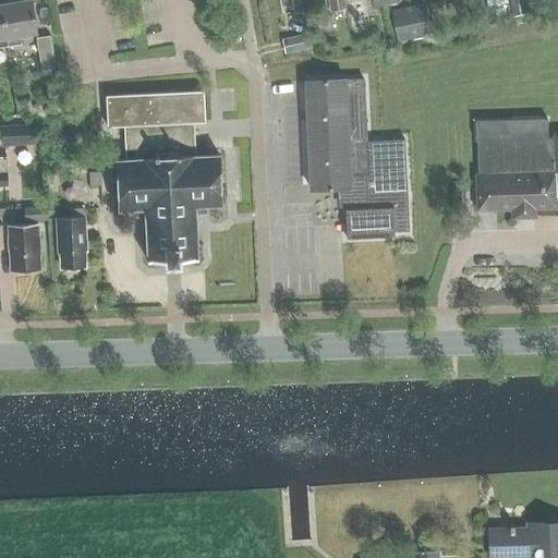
[(29,0),(26,0),(0,4),(7,47),(21,45),(20,36),(36,34),(29,0)]
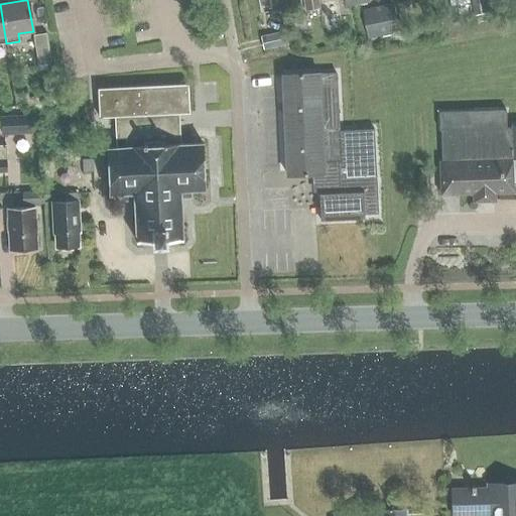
[(268,0),(271,11),(281,10),(279,0),(268,0)]
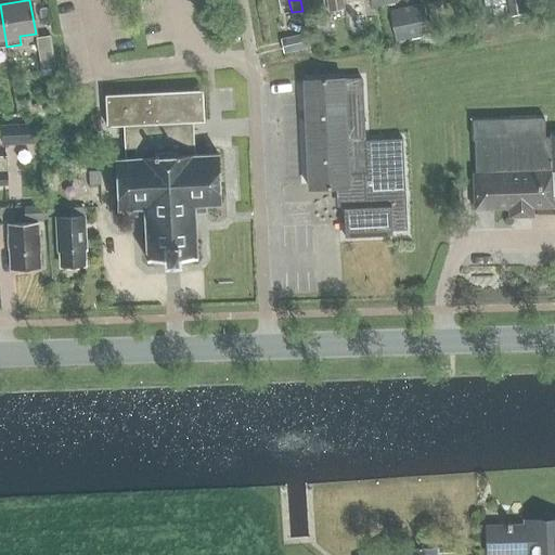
[(300,0),(302,11),(314,9),(312,0),(300,0)]
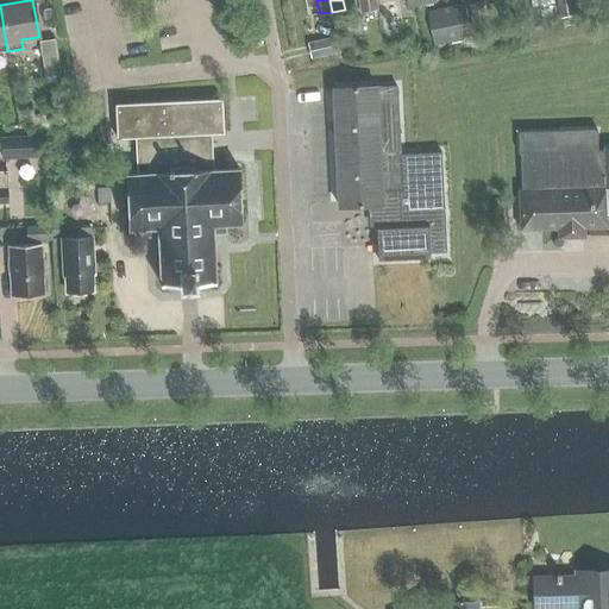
[(357,0),(359,13),(377,11),(375,0),(357,0)]
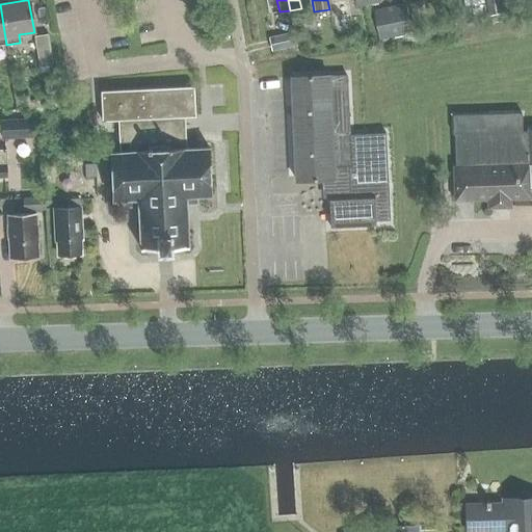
[(346,0),(329,2),(336,36),(352,33),(347,0),(346,0)]
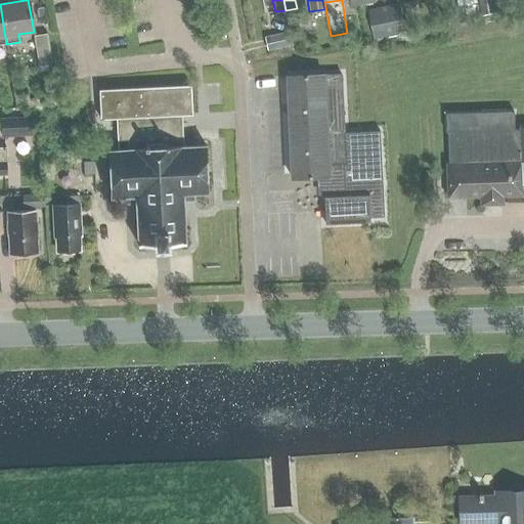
[(495,11),(492,0),(477,0),(480,13),(495,11)]
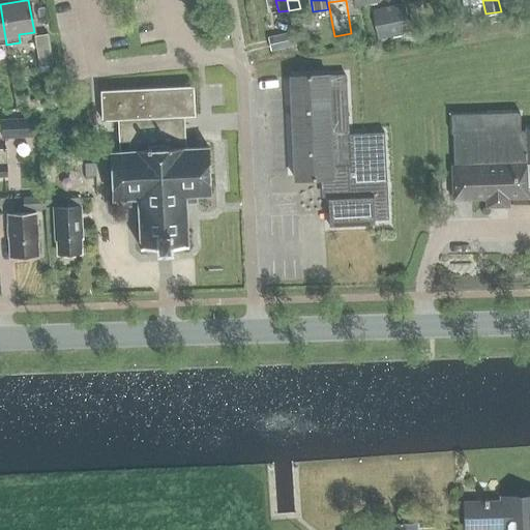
[(423,22),(420,1),(408,2),(411,24),(423,22)]
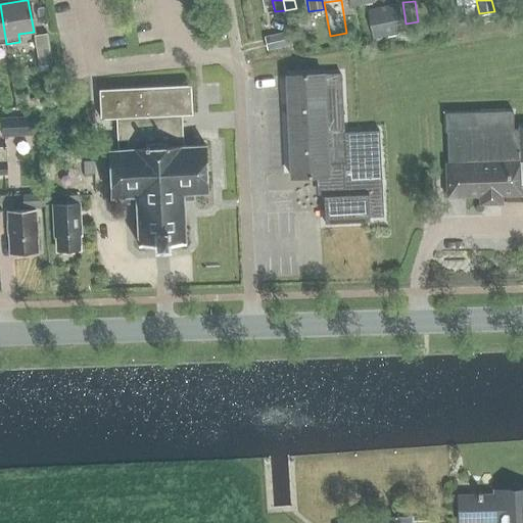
[(367,10),(373,39),(405,33),(398,4),(367,10)]
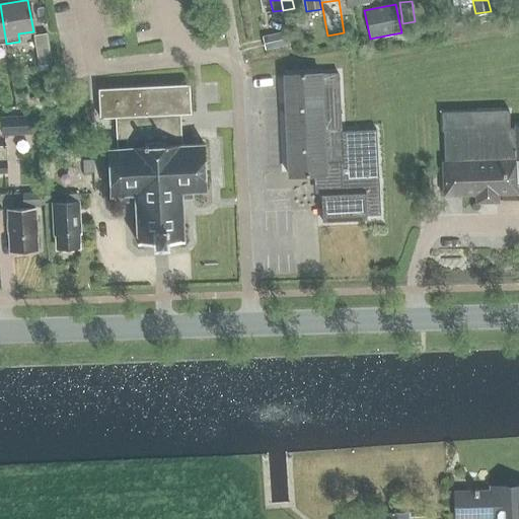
[(267,49),(286,45),(283,32),(264,36),(267,49)]
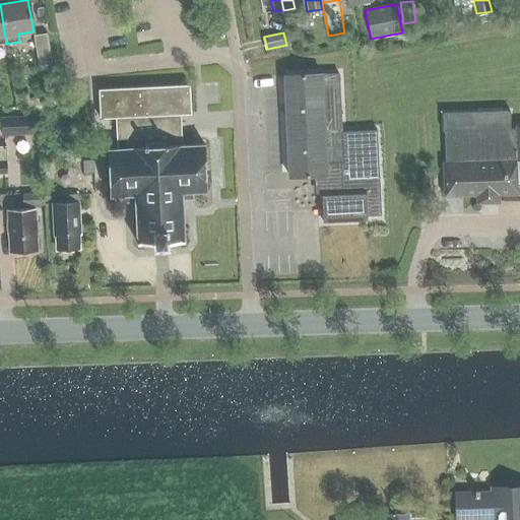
[(46,34),(34,36),(39,66),(39,70),(52,69),(51,64),(46,34)]
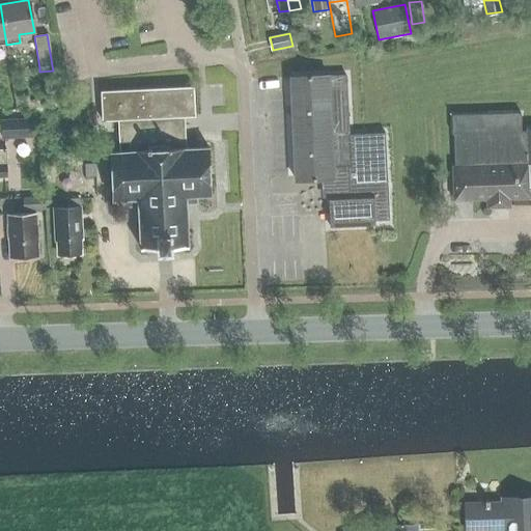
[(348,135),(345,76),(328,77),(328,76),(290,77),(295,182),(323,179),(323,195),(328,195),(329,227),(374,225),(373,221),(388,220),(384,134),(348,135)]
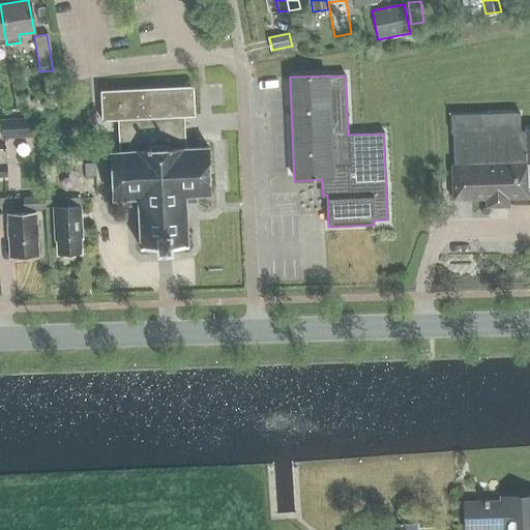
[(101,121),(118,120),(119,142),(129,142),(130,151),(110,152),(112,200),(126,200),(127,207),(138,206),(140,247),(155,247),(156,251),(171,249),(171,246),(187,245),(185,204),(196,203),(196,196),(210,195),(207,147),(186,148),(185,117),(194,117),(193,87),(99,91),(101,121)]
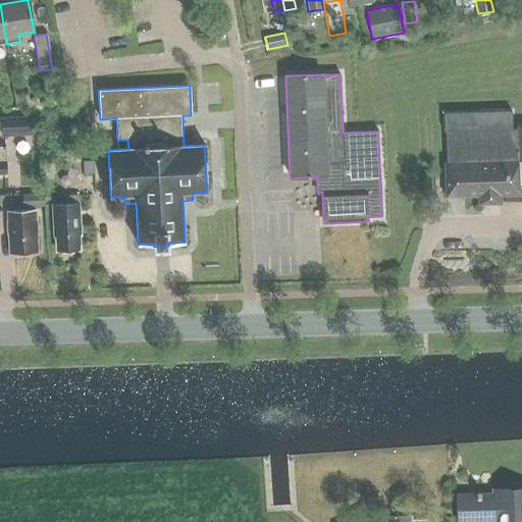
[(511,111),(444,113),(444,132),(447,132),(447,163),(445,164),(446,198),(477,197),(478,205),(502,204),(502,196),(520,196),(520,188),(521,187),(521,125),(517,125),(517,128),(512,128),(511,111)]
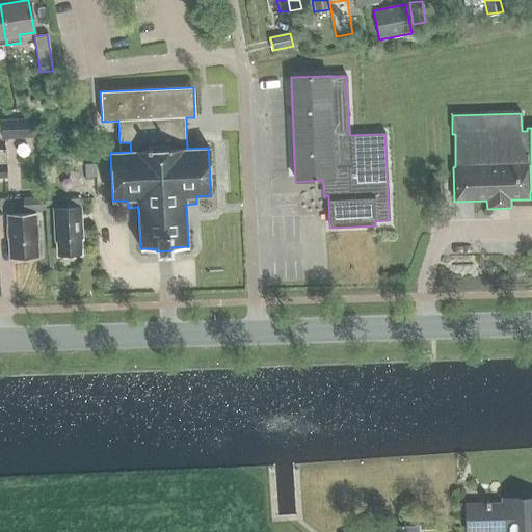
[(1,139),(35,138),(35,118),(0,121),(1,139)]
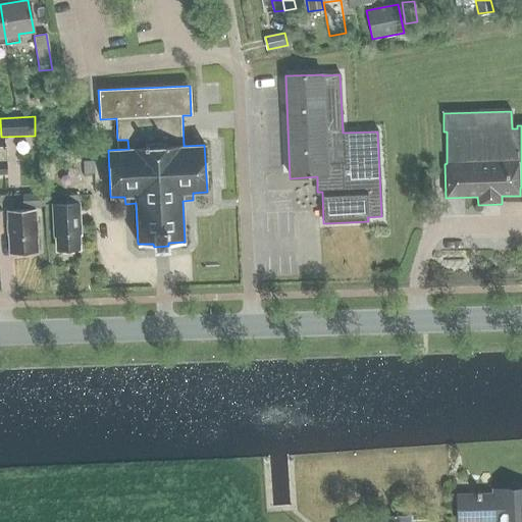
[(43,194),(22,195),(22,207),(44,206),(43,194)]
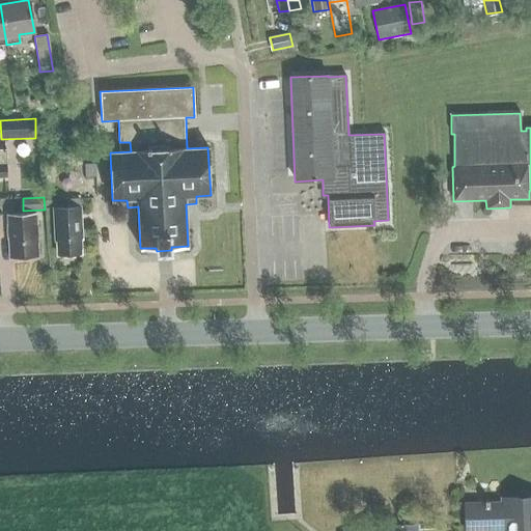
[(80,255),(79,240),(81,240),(80,207),(54,208),(55,221),(54,221),(55,241),(57,241),(58,256),(80,255)]
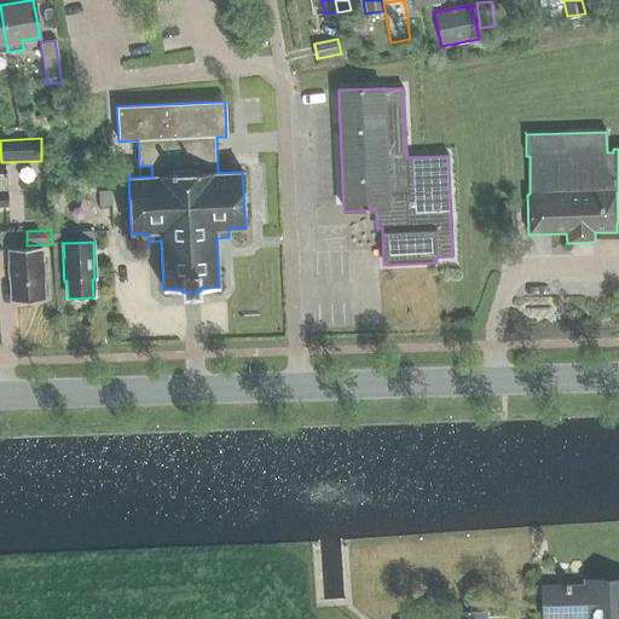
[(9,277),(11,279),(12,301),(42,300),(41,278),(44,278),(42,261),(41,249),(9,250),(9,262),(9,264),(9,277)]
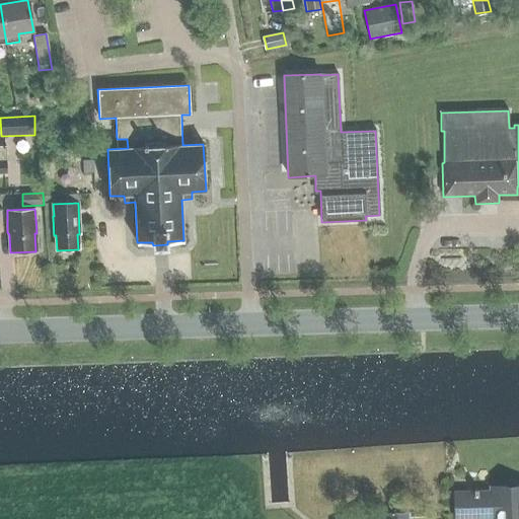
[(477,493),(477,489),(473,489),(473,493),(455,494),(455,518),(465,518),(492,518),(518,518),(518,487),(491,488),(492,493),(477,493)]
